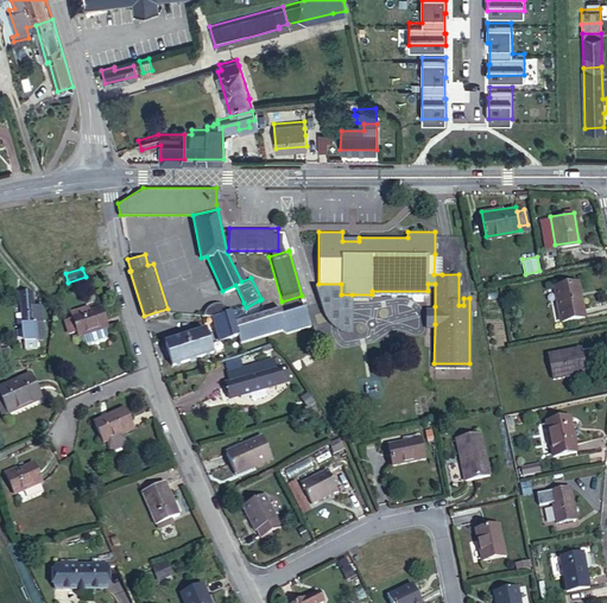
[(583,315),(576,279),(554,284),(560,318),(583,315)]
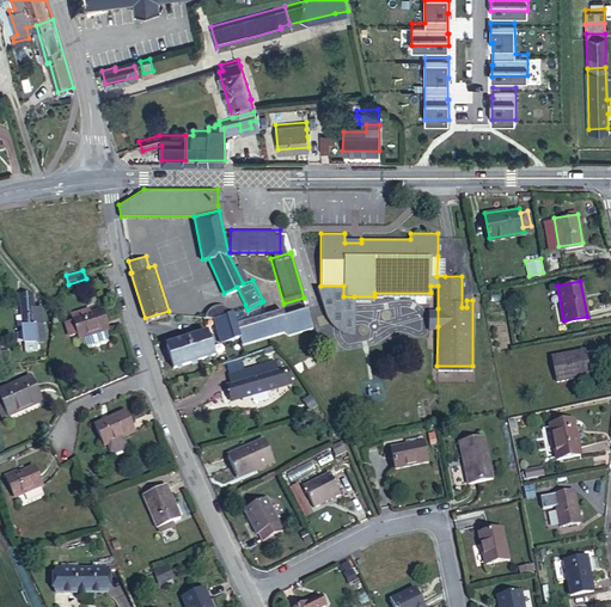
[(354,333),(354,296),(343,296),(343,286),(316,286),(325,313),(327,316),(328,317),(330,322),(331,323),(333,324),(335,326),(337,327),(338,329),(341,330),(343,330),(344,331),(346,331),(348,332),(352,333),(354,333)]
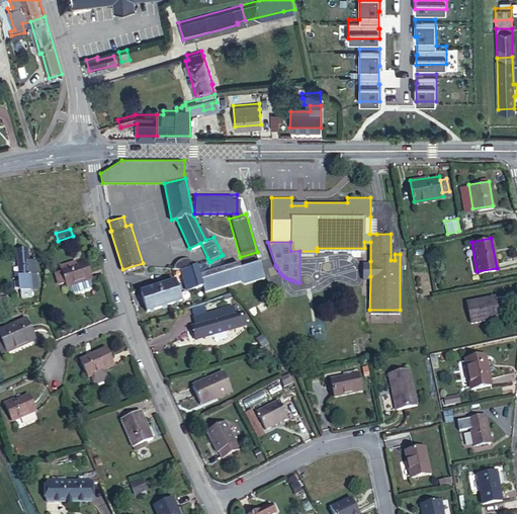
[(28,273),(27,258),(26,246),(16,247),(20,287),(36,286),(35,272),(28,273)]
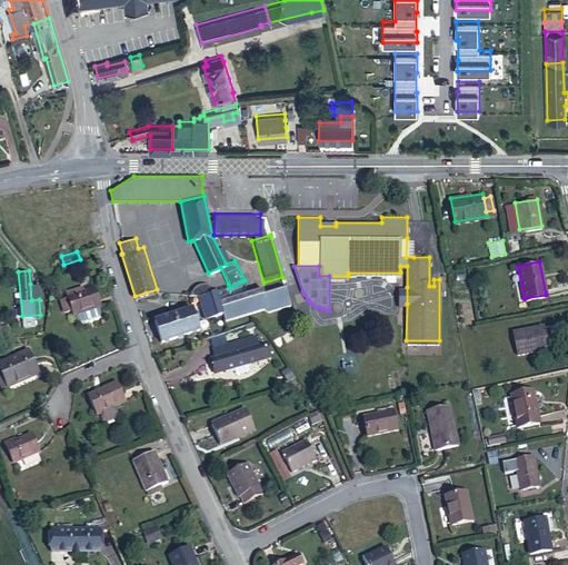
[(223,318),(262,307),(268,309),(290,303),(285,285),(263,291),(262,286),(247,290),(219,299),(216,289),(216,287),(215,287),(212,285),(210,284),(209,283),(208,283),(207,281),(205,281),(203,281),(202,281),(198,283),(196,284),(195,285),(192,287),(191,288),(191,289),(190,290),(190,291),(189,293),(197,295),(203,317),(222,313),(223,318)]
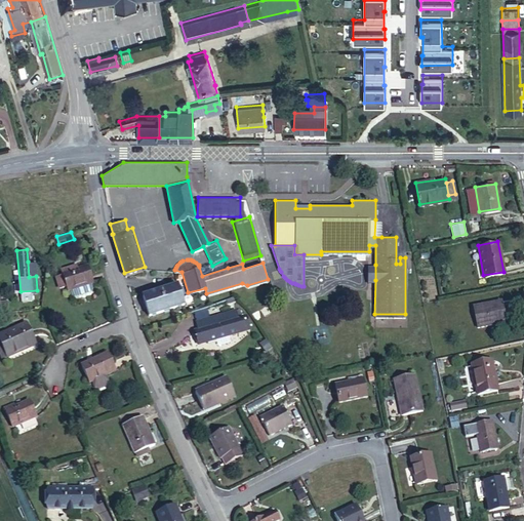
[(202,276),(228,268),(224,259),(212,266),(210,262),(199,267),(202,276)]
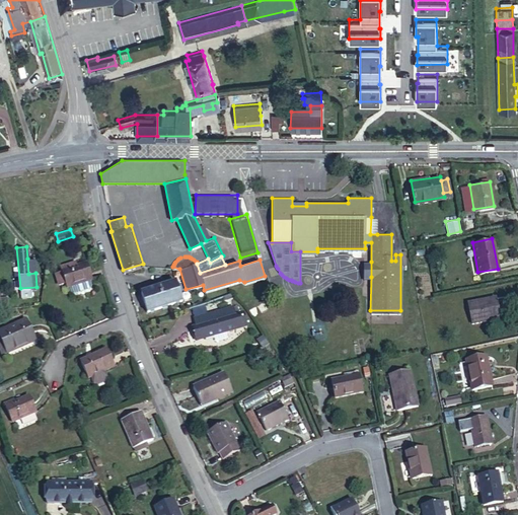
[(91,277),(86,260),(75,264),(61,268),(62,270),(55,272),(59,282),(65,280),(67,285),(91,277)]
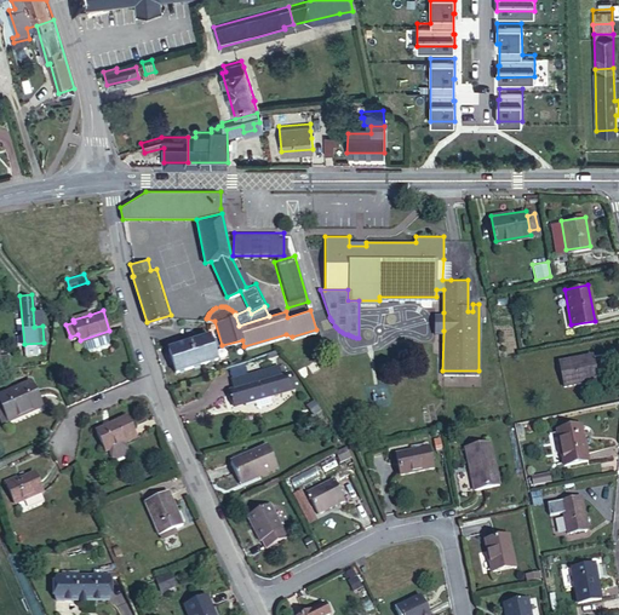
[(216,356),(210,334),(168,346),(176,369),(216,356)]
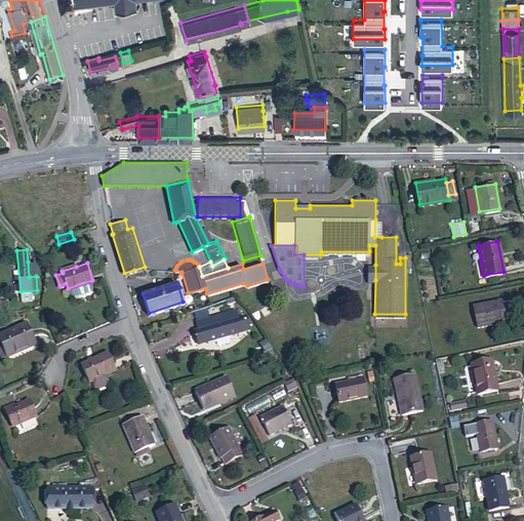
[(505,319),(500,298),(473,304),(477,325),(505,319)]
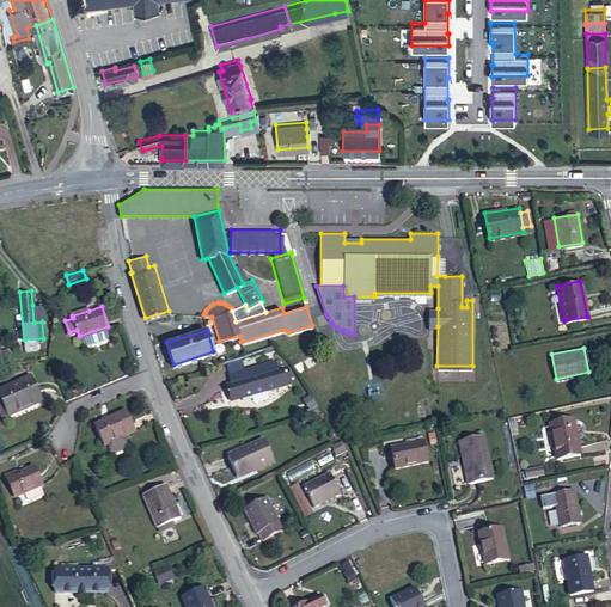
[(264,362),(268,371),(280,367),(276,357),(264,362)]
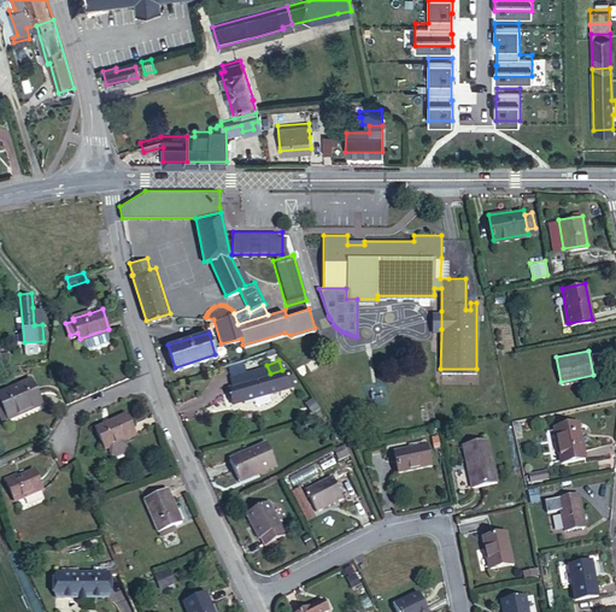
[(289,384),(286,370),(282,370),(270,374),(267,365),(229,376),(232,384),(235,400),(289,384)]
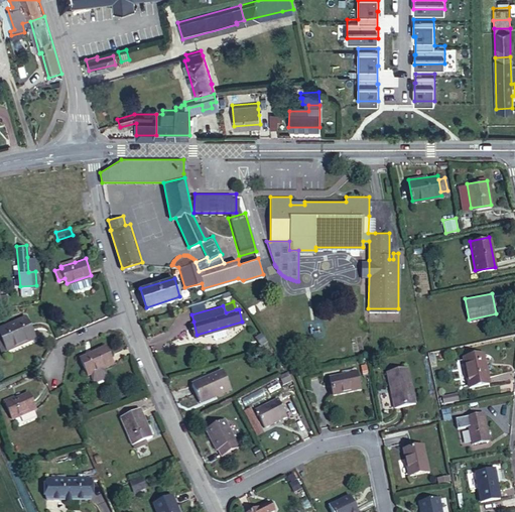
[(34,336),(25,314),(0,326),(0,333),(6,348),(34,336)]
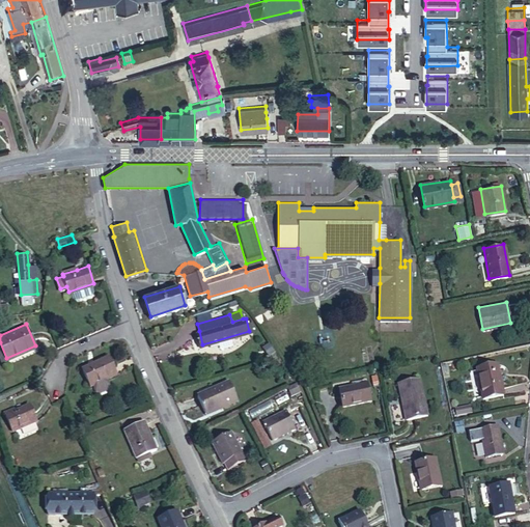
[(109,383),(106,377),(115,372),(108,354),(81,365),(89,384),(91,383),(95,390),(99,391),(108,386),(109,383)]
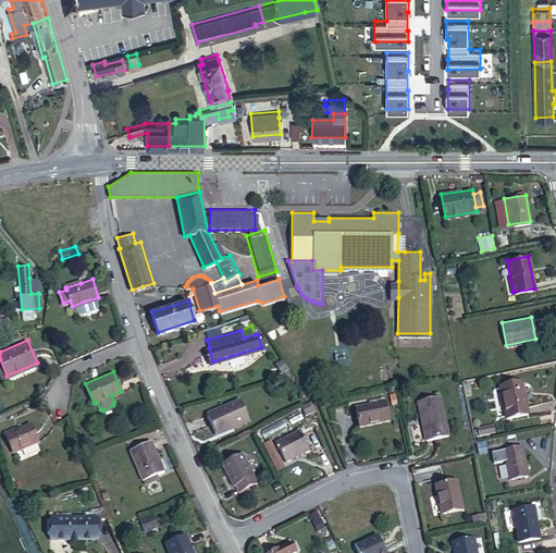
[(527,412),(520,379),(499,383),(506,416),(527,412)]
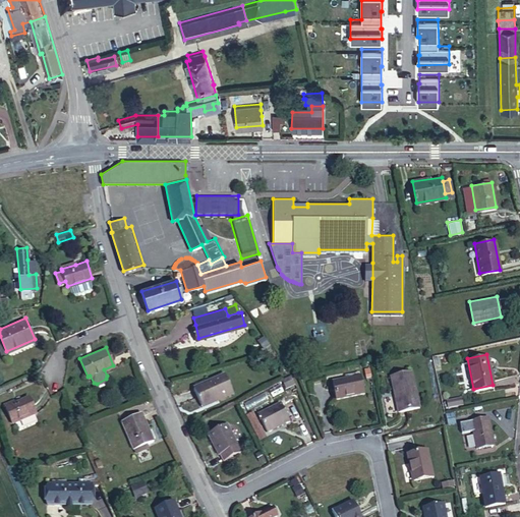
[(419,405),(411,369),(390,374),(397,410),(419,405)]
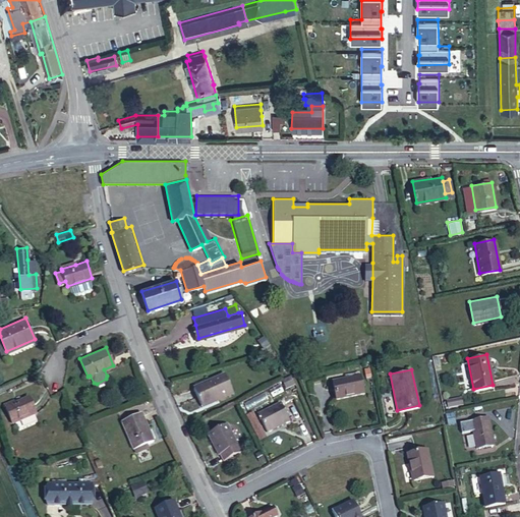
[(232,390),(224,371),(193,386),(199,402),(211,397),(213,399),(232,390)]
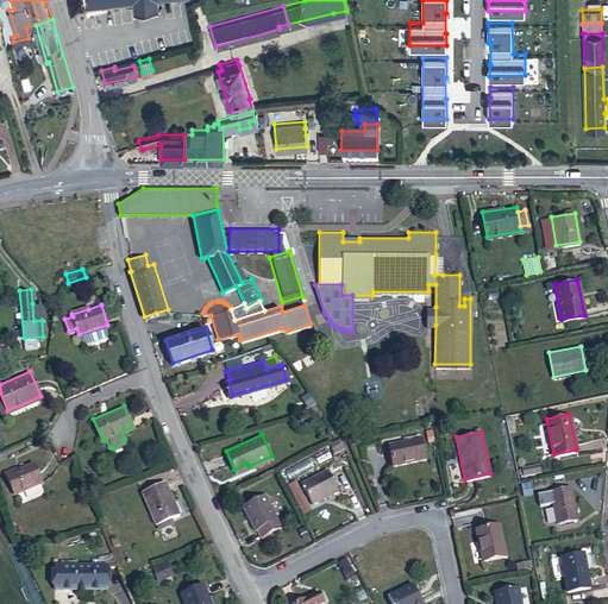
[(425,455),(420,435),(388,442),(393,463),(425,455)]
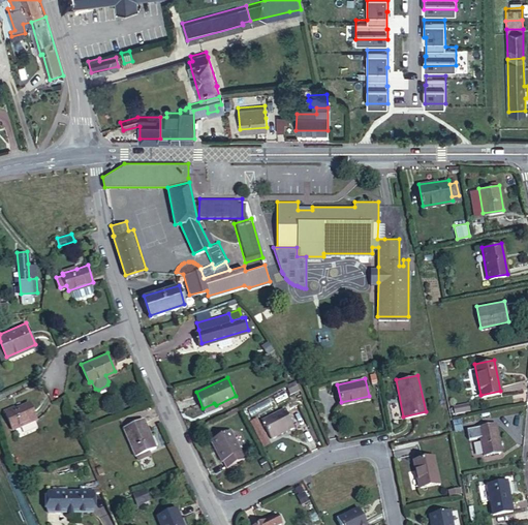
[(35,418),(29,401),(14,407),(13,404),(4,408),(11,428),(35,418)]
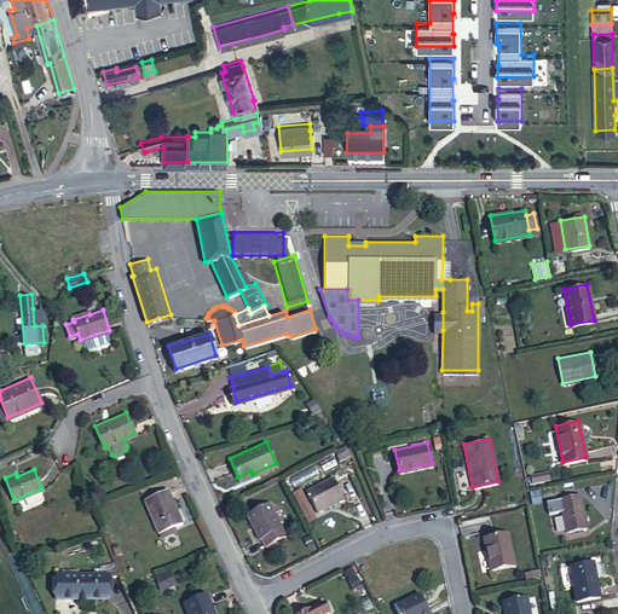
[(531,482),(549,478),(547,469),(529,474),(531,482)]
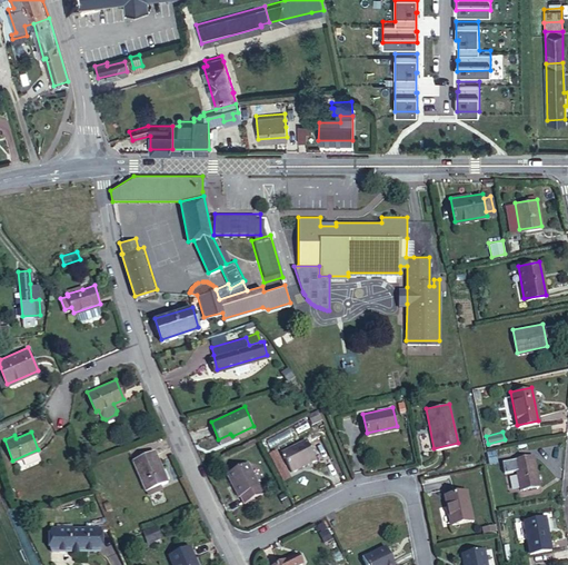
[(290,468),(315,456),(306,438),(281,449),(290,468)]
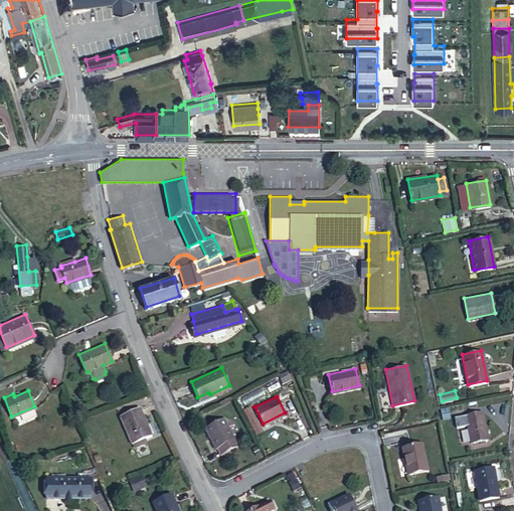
[(151,434),(139,406),(120,414),(132,442),(144,437),(151,434)]
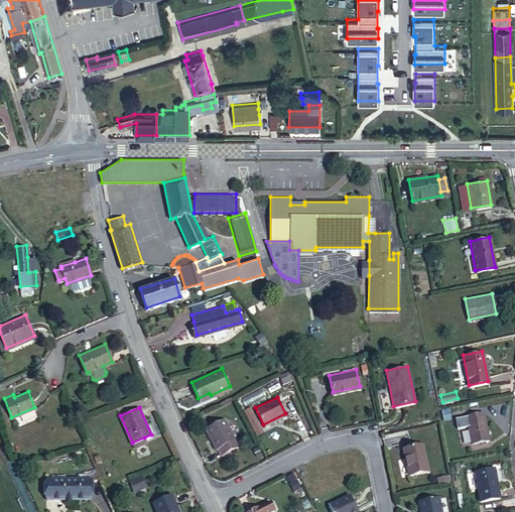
[(488,437),(482,410),(466,414),(471,441),(488,437)]
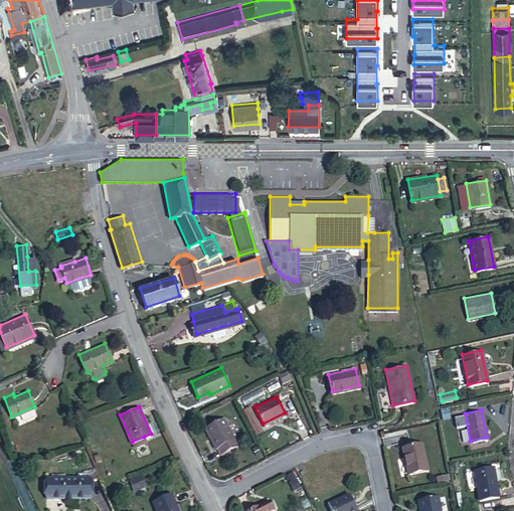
[(238,444),(234,437),(233,437),(223,416),(204,426),(215,448),(217,447),(220,453),(238,444)]
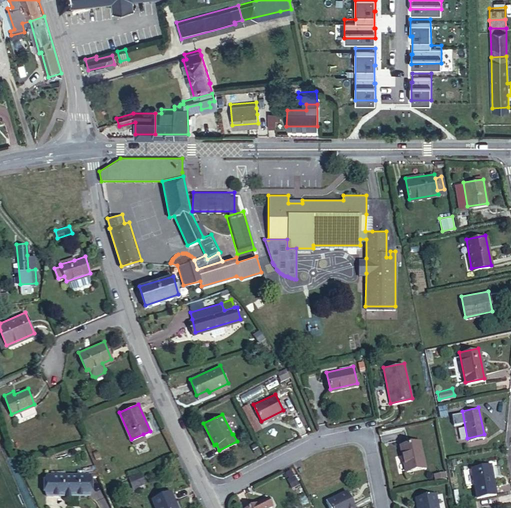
[(143,434),(131,439),(133,443),(144,438),(143,434)]
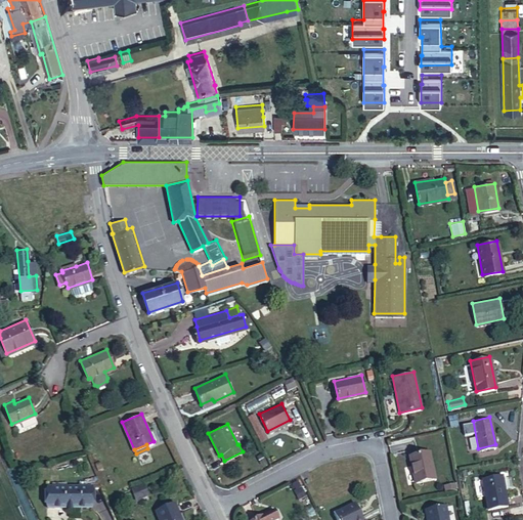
[(433,476),(428,450),(409,455),(415,481),(433,476)]
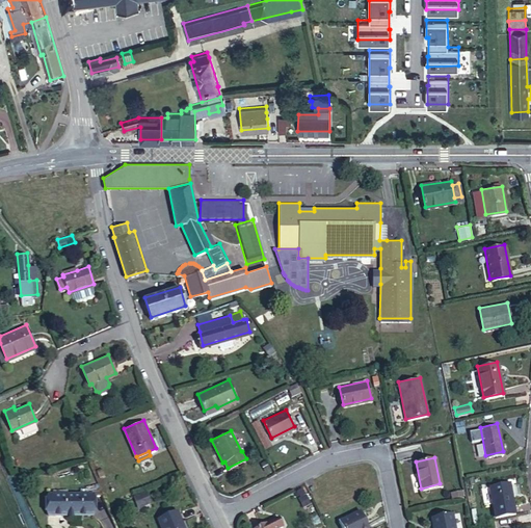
[(514,510),(509,481),(489,484),(495,515),(514,510)]
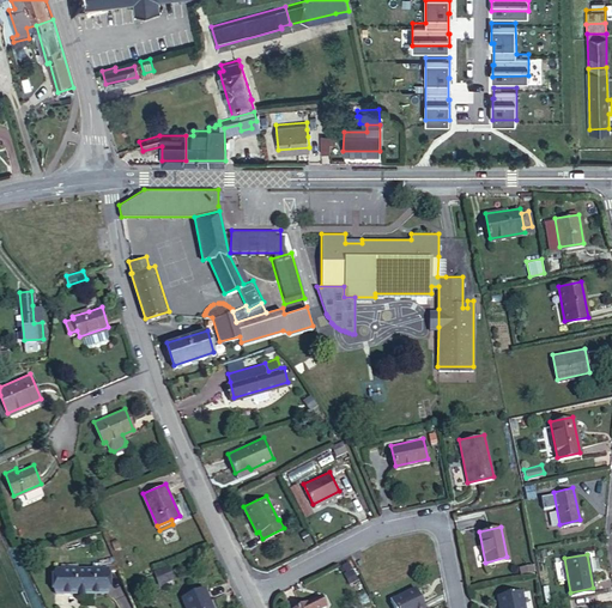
[(168,564),(153,570),(159,581),(173,575),(168,564)]
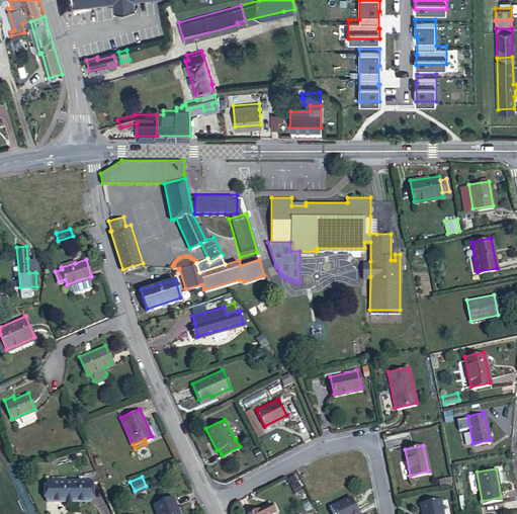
[(90,498),(89,480),(48,480),(47,499),(67,499),(67,502),(70,502),(70,499),(90,498)]
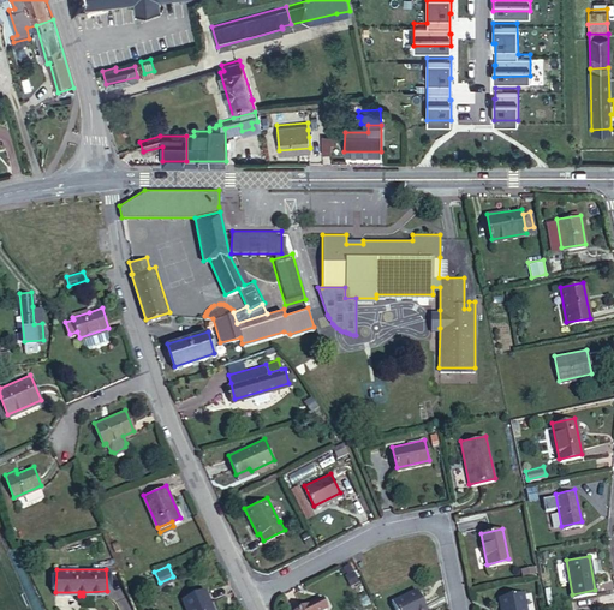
[(425,609),(427,609),(416,587),(391,599),(395,609),(425,609)]
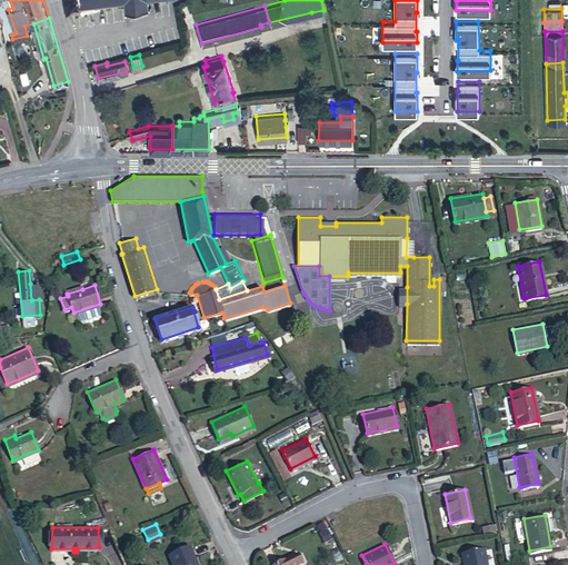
[(197,564),(189,545),(168,554),(172,564),(197,564)]
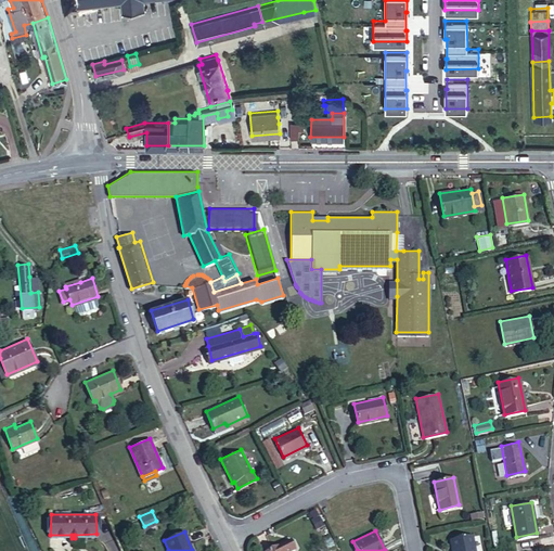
[(475,550),(472,533),(449,537),(451,550),(475,550)]
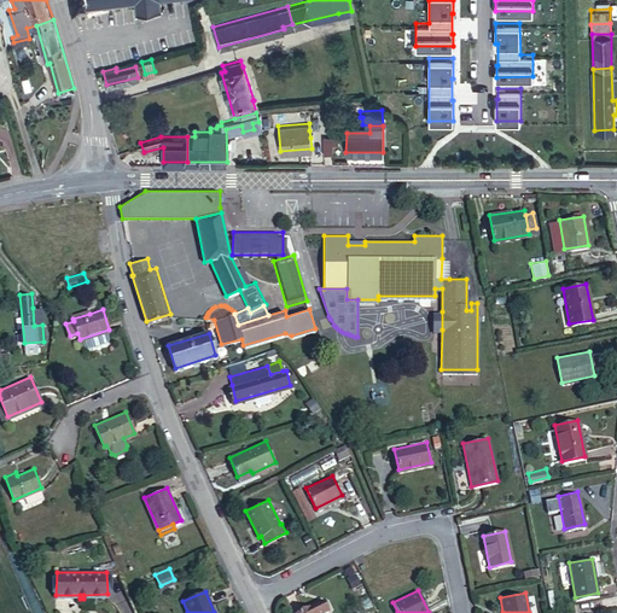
[(318,612),(327,608),(322,597),(294,612),(318,612)]
